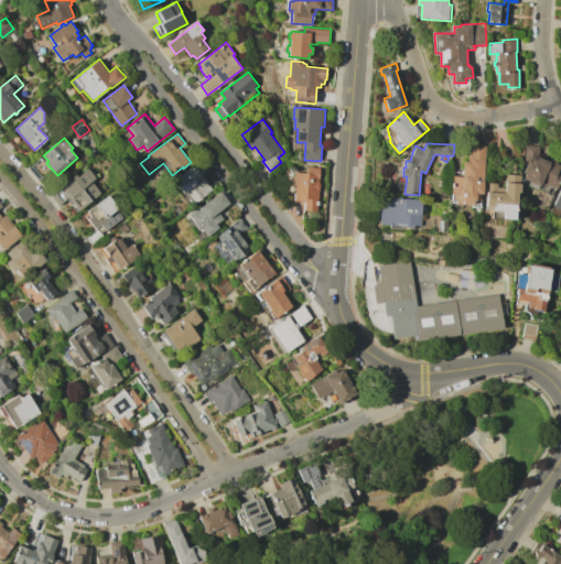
[(464,161),(468,161),(470,153),(472,154),(473,144),(486,145),(483,194),(476,193),(476,201),(474,199),(474,204),(456,203),(456,195),(452,195),(453,176),(463,176),(464,161)]
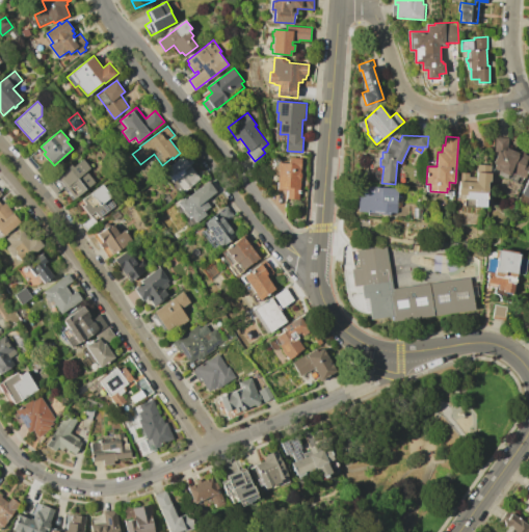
[(509,148),(520,153),(521,151),(523,151),(526,152),(526,154),(528,154),(528,159),(528,170),(525,178),(511,171),(509,176),(495,168),(496,164),(494,163),(498,156),(496,155),(498,152),(496,152),(497,136),(509,137),(509,148)]
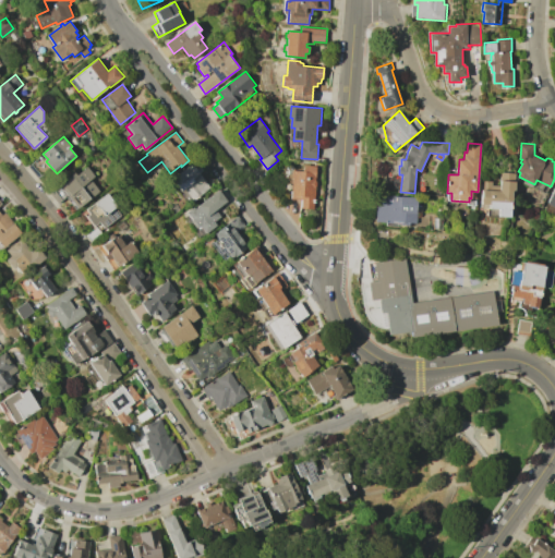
[(197,159),(204,169),(200,172),(212,187),(194,201),(185,189),(183,191),(173,178),(197,159)]
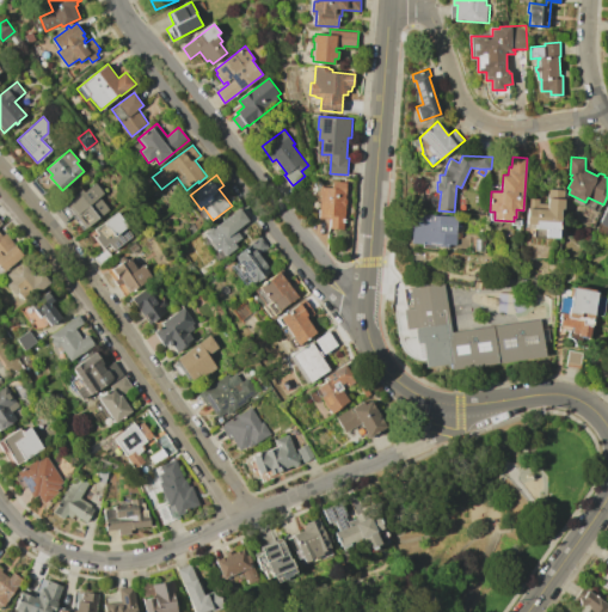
[(320,187),(323,187),(324,184),(335,185),(335,181),(348,182),(347,197),(347,200),(344,228),(331,228),(331,219),(320,218),(321,214),(319,214),(320,187)]
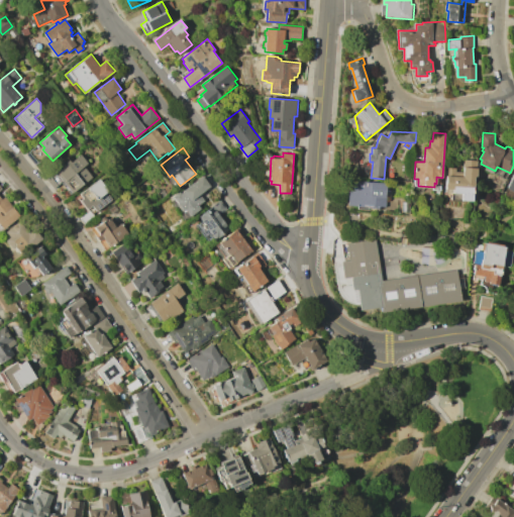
[(70,160),(72,162),(82,154),(89,163),(85,166),(94,177),(72,194),(63,182),(55,188),(46,178),(70,160)]
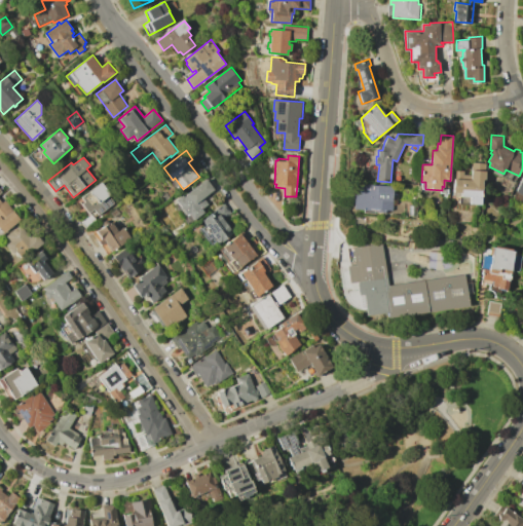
[(487,163),(485,180),(484,180),(481,204),(470,203),(471,197),(461,196),(461,192),(453,192),(455,171),(464,171),(464,175),(472,175),(473,161),(487,163)]
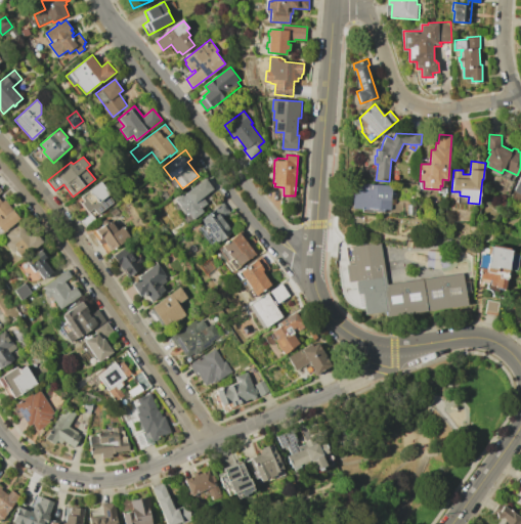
[(183,194),(184,195),(193,188),(191,186),(199,181),(201,182),(206,178),(214,188),(203,197),(208,203),(202,208),(204,211),(194,219),(188,212),(186,214),(181,208),(182,207),(176,199),(183,194)]
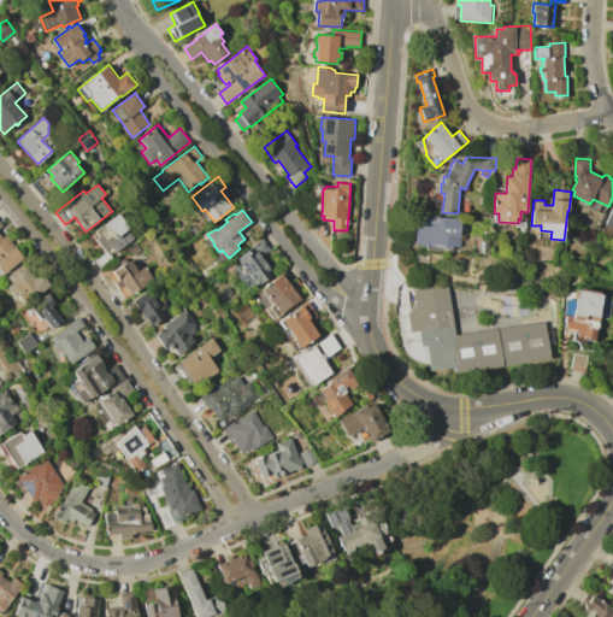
[(107,252),(98,239),(100,236),(96,230),(119,213),(130,227),(128,229),(135,238),(112,254),(115,258),(102,268),(96,260),(107,252)]
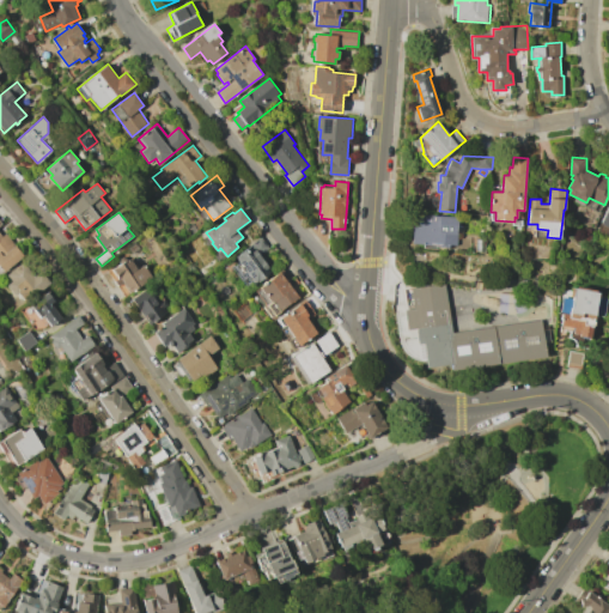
[(414,214),(460,217),(457,246),(450,244),(450,248),(425,246),(425,244),(413,243),(414,214)]
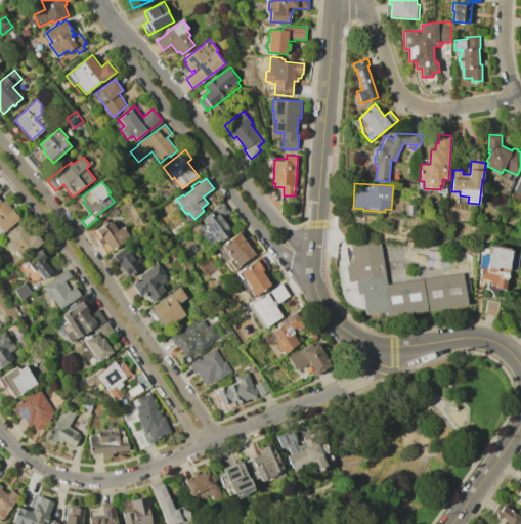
[(0,198),(3,202),(6,200),(22,219),(4,232),(0,227),(0,198)]
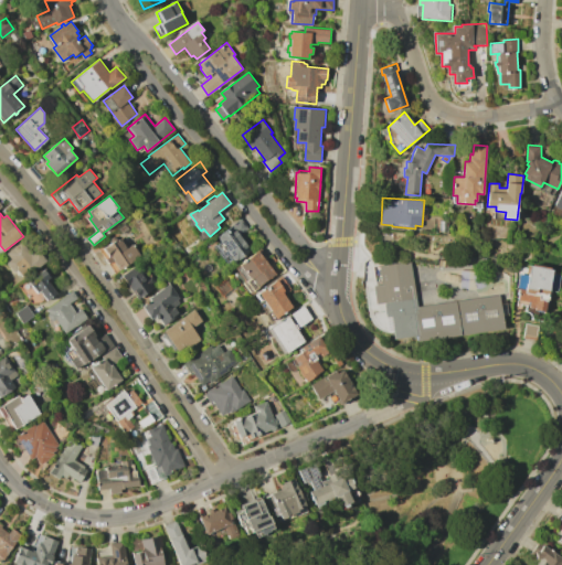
[(243,217),(250,227),(241,234),(252,249),(239,260),(237,259),(236,259),(219,236),(243,217)]
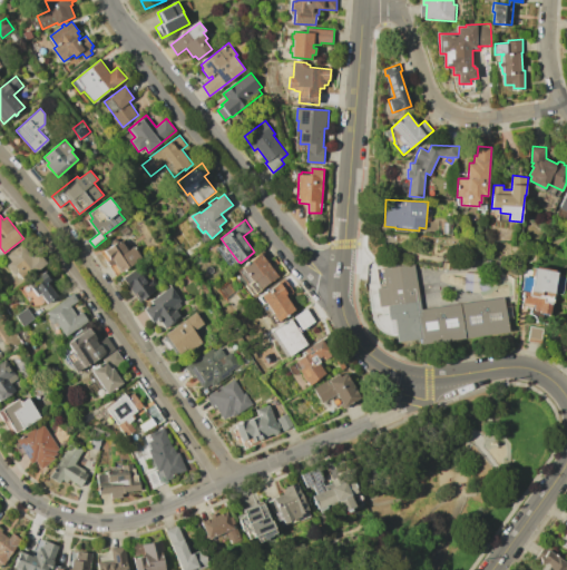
[(119,241),(120,242),(121,241),(128,251),(135,246),(143,256),(126,268),(127,269),(126,271),(125,269),(121,272),(115,263),(110,265),(108,262),(111,259),(105,251),(119,241)]
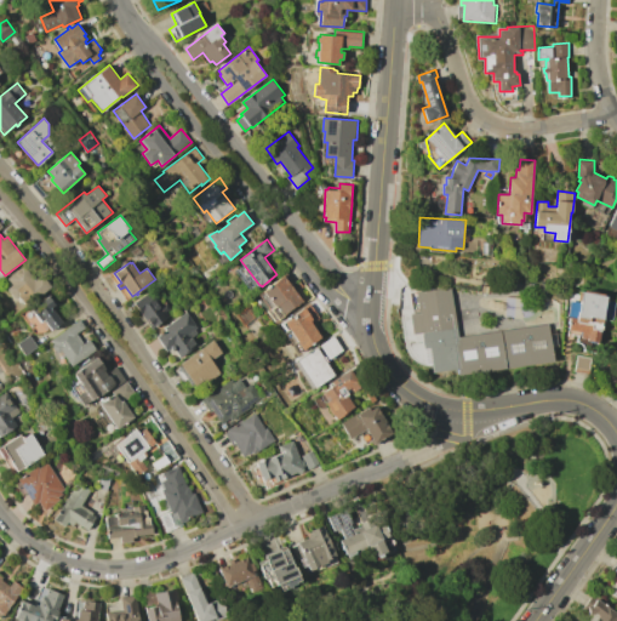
[(24,265),(35,279),(41,274),(51,286),(29,305),(28,302),(26,303),(22,301),(21,302),(18,300),(21,298),(18,296),(16,298),(9,289),(13,284),(9,278),(24,265)]
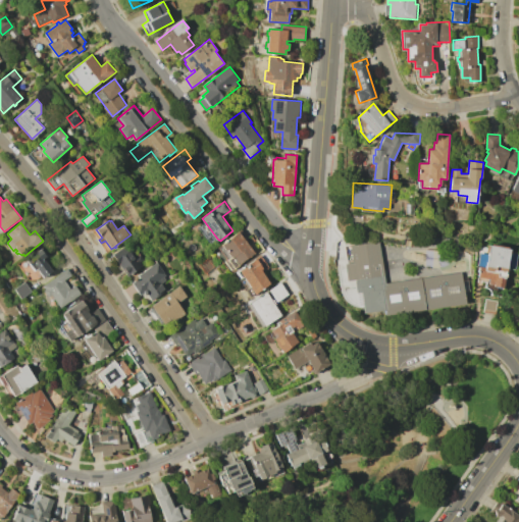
[(224,243),(223,242),(226,240),(227,241),(239,231),(245,240),(251,235),(255,240),(257,239),(265,248),(257,254),(256,253),(234,269),(218,249),(224,243)]
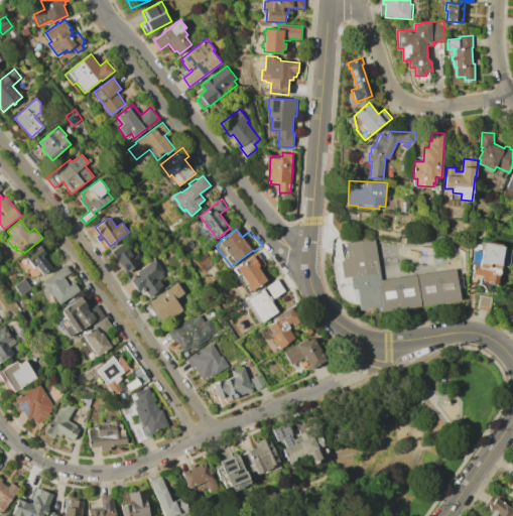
[(381,306),(361,309),(358,288),(353,289),(351,276),(345,277),(342,261),(350,259),(347,242),(376,238),(379,259),(397,256),(398,263),(380,265),(382,280),(457,269),(462,300),(381,311),(381,306)]
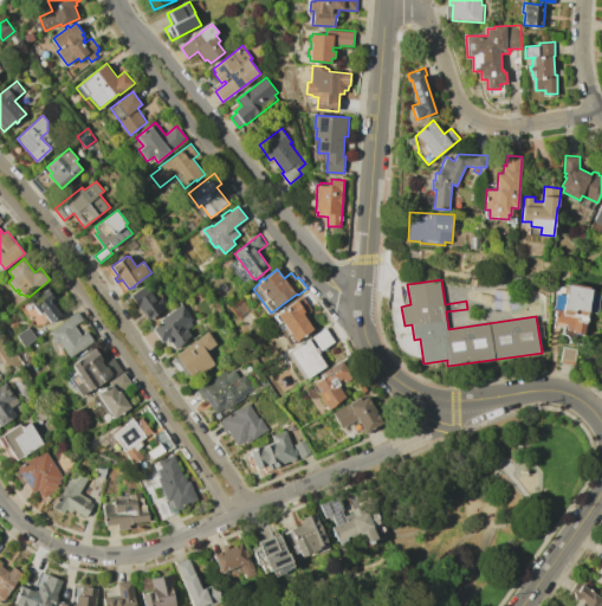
[(557,285),(565,287),(565,284),(571,285),(571,283),(590,287),(590,289),(593,289),(584,333),(568,329),(569,323),(555,321),(557,308),(554,307),(557,285)]
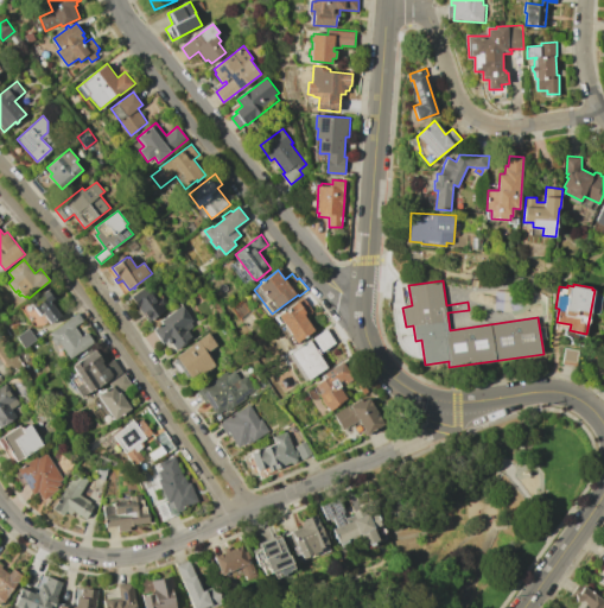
[(147,285),(157,297),(161,293),(167,302),(163,305),(166,310),(150,322),(131,297),(147,285)]
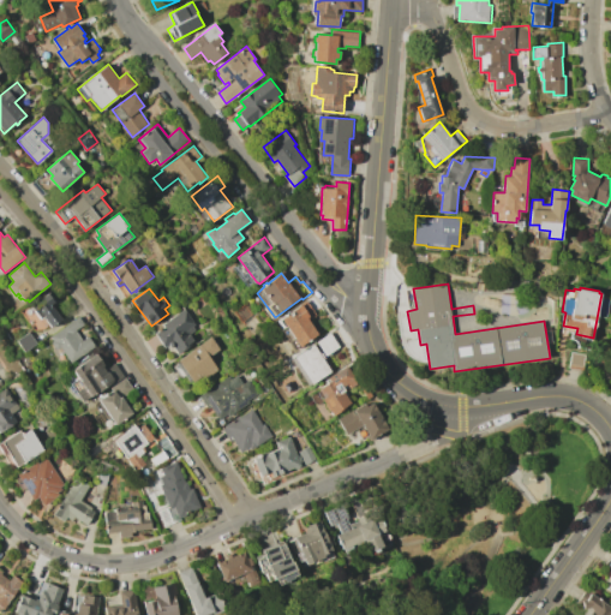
[(49,293),(55,302),(52,304),(63,320),(52,327),(45,317),(41,320),(31,306),(49,293)]
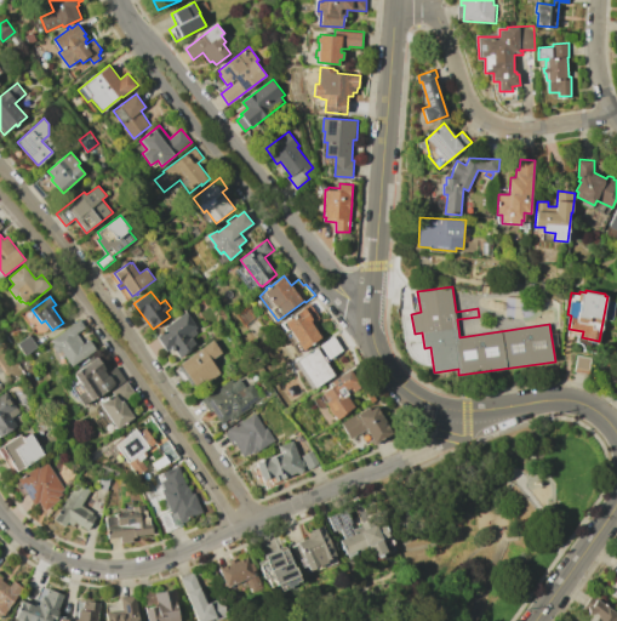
[(310,303),(320,319),(313,324),(321,337),(303,349),(289,329),(287,331),(281,323),(310,303)]
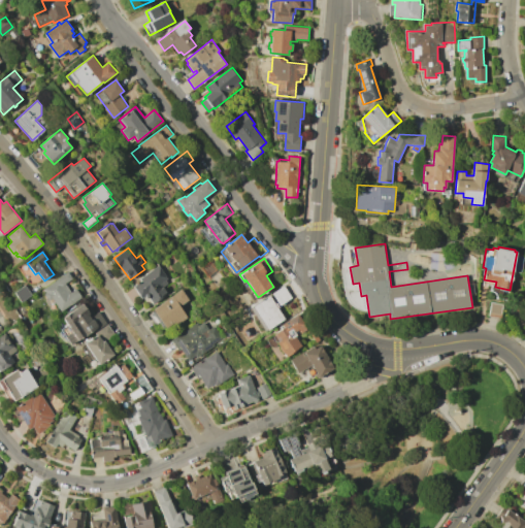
[(141,281),(140,277),(160,265),(168,278),(166,279),(168,283),(163,287),(167,292),(164,293),(166,295),(154,303),(150,297),(148,298),(146,295),(141,298),(134,286),(141,281)]
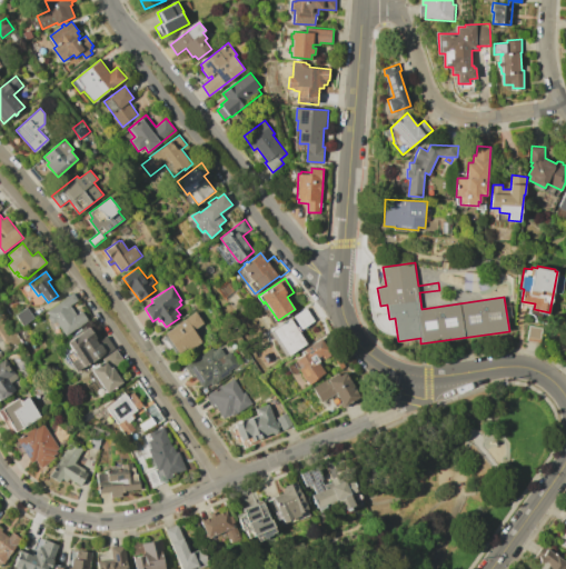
[(75,293),(79,300),(71,306),(78,315),(83,311),(90,320),(67,336),(57,321),(52,323),(48,317),(50,316),(48,311),(75,293)]
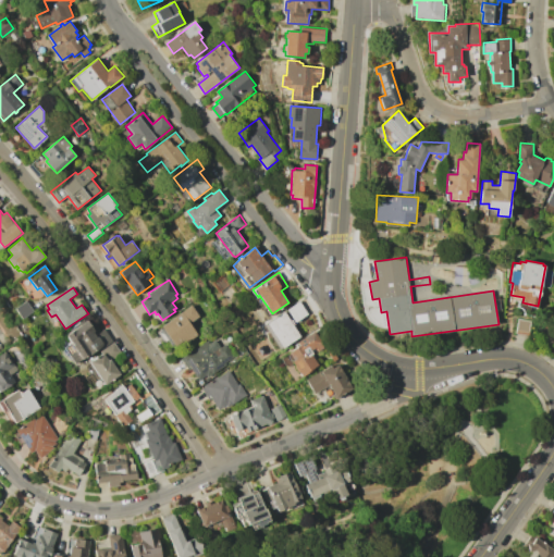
[(27,300),(35,311),(23,318),(16,308),(27,300)]
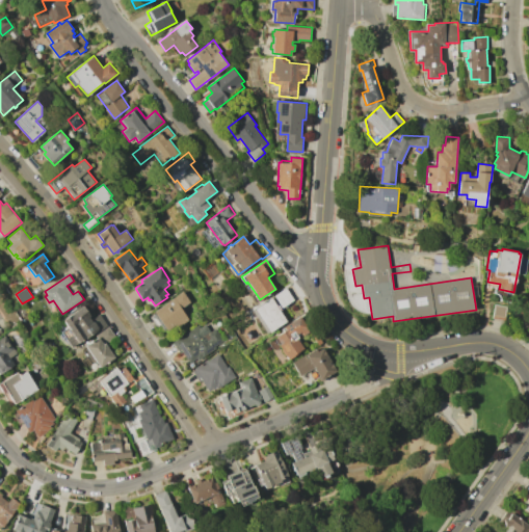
[(287,288),(294,299),(283,308),(274,295),(287,288)]
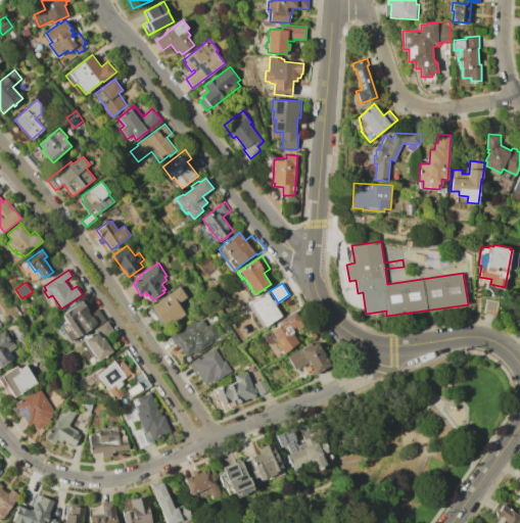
[(180,286),(187,297),(178,303),(186,314),(166,328),(151,306),(180,286)]
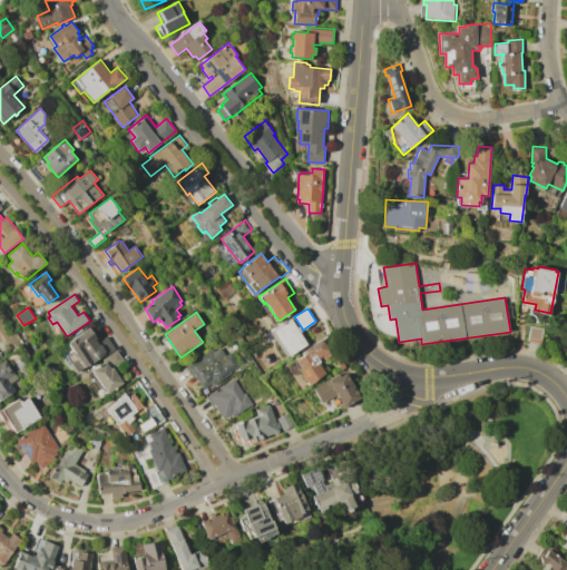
[(292,318),(297,327),(299,326),(302,332),(301,333),(309,344),(289,356),(272,331),(292,318)]
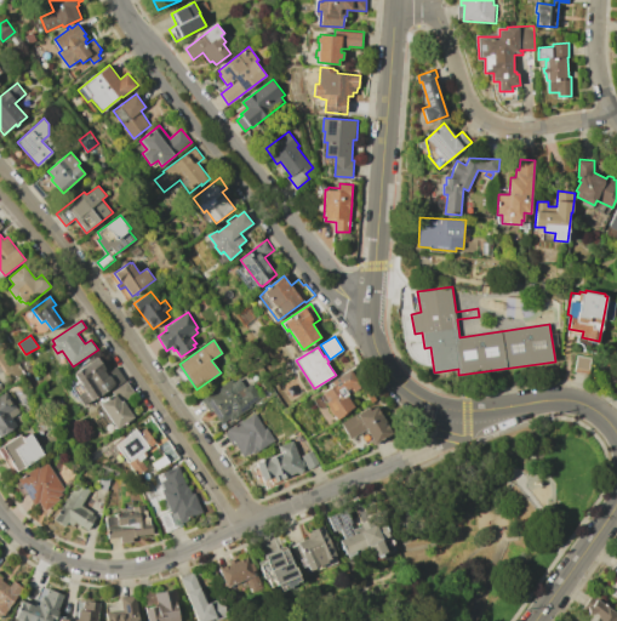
[(578,355),(592,358),(589,371),(577,369),(578,355)]
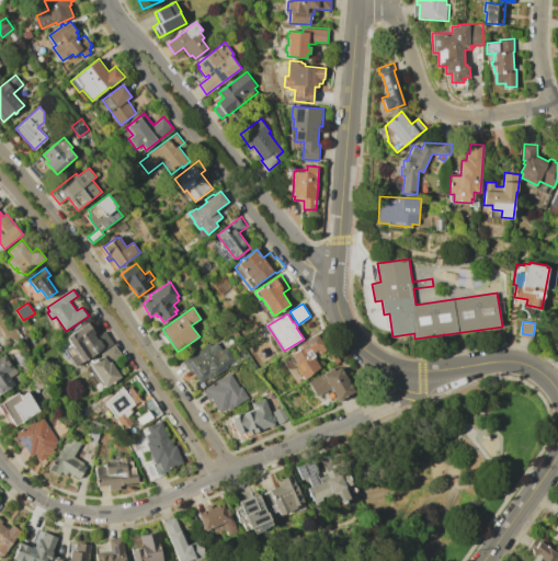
[(72,345),(67,338),(89,323),(95,333),(94,334),(97,338),(106,332),(114,344),(100,353),(99,352),(77,366),(66,350),(72,345)]
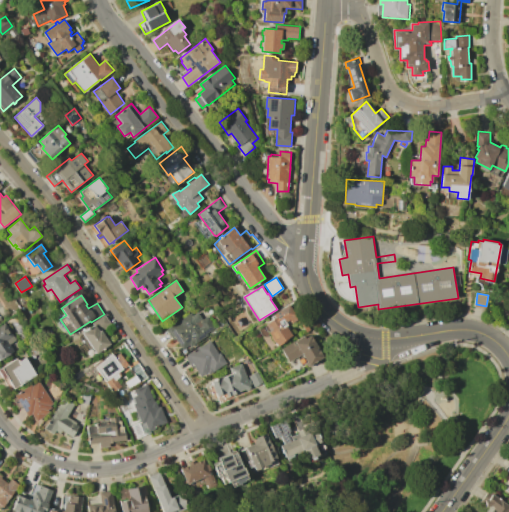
[(275,318),(273,315),(289,304),(299,319),(287,327),(292,335),(277,345),(264,325),(275,318)]
